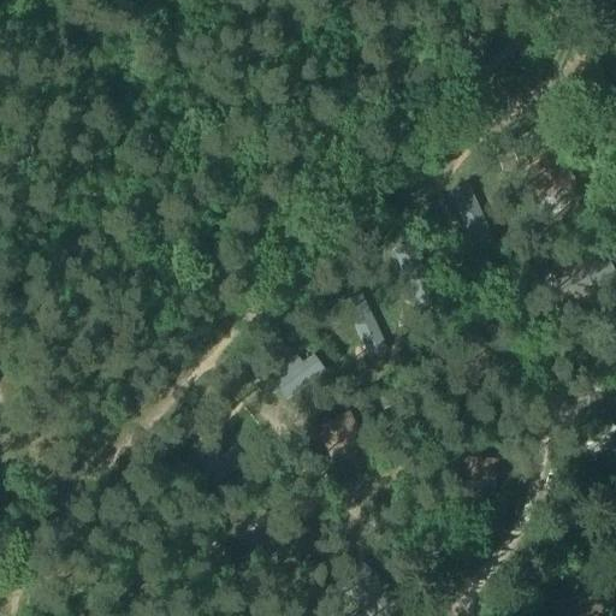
[(556,153),(526,173),(544,201),(575,182),(567,170),(569,169),(567,166),(566,167),(556,153)]
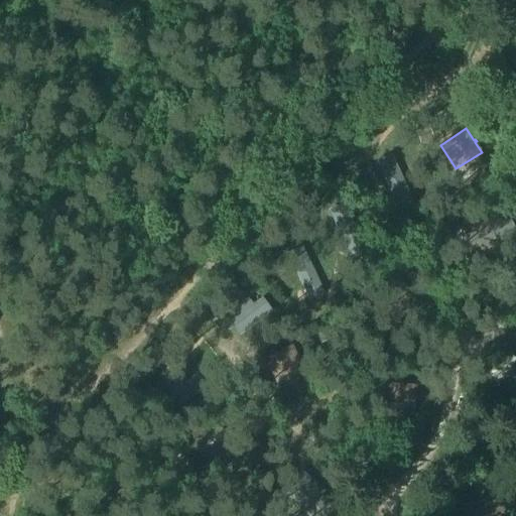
[(397,212),(415,204),(393,153),(375,161),(397,212)]
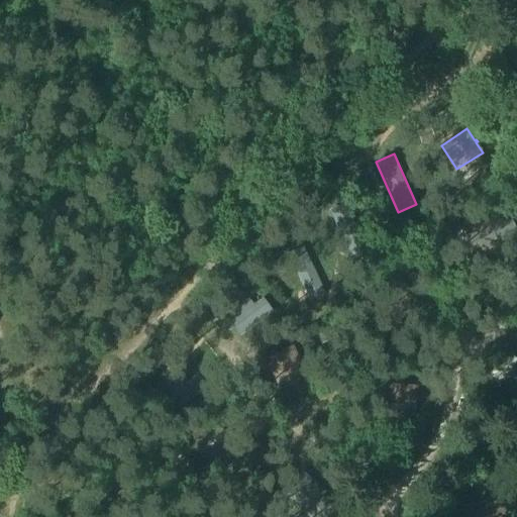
[(347,249),(363,243),(344,200),(328,206),(347,249)]
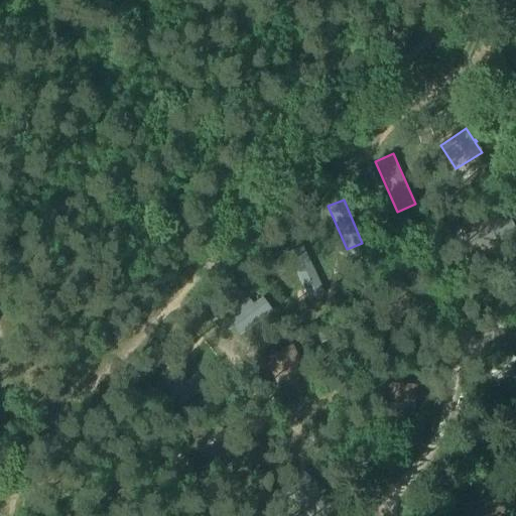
[(503,231),(511,226),(506,216),(466,236),(477,257),(508,242),(503,231)]
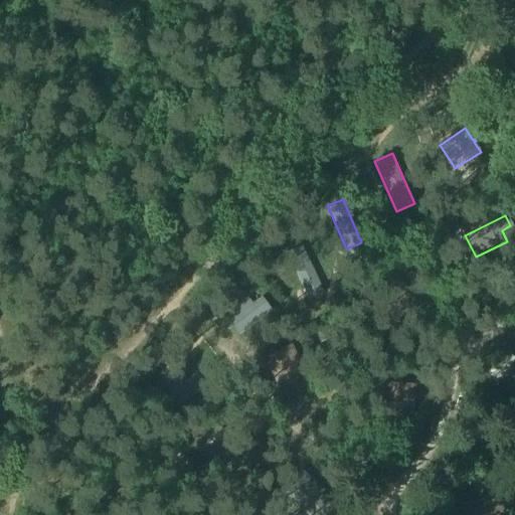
[(288,249),(309,299),(325,292),(303,242),(288,249)]
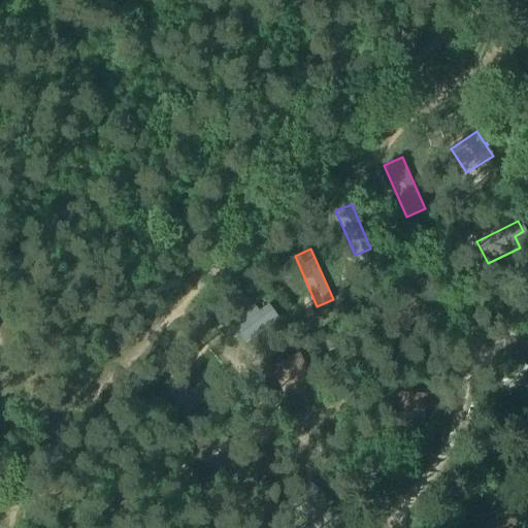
[(234,327),(245,343),(277,321),(266,304),(234,327)]
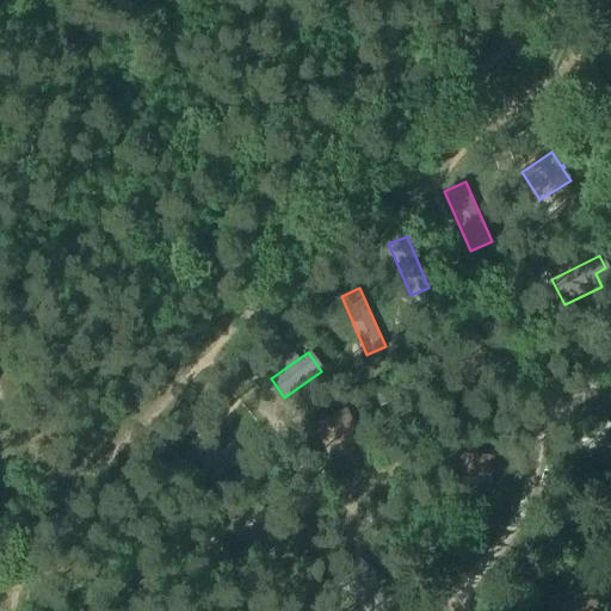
[(360,444),(355,446),(346,429),(352,426),(346,412),(316,425),(332,461),(338,458),(344,471),(368,461),(360,444)]
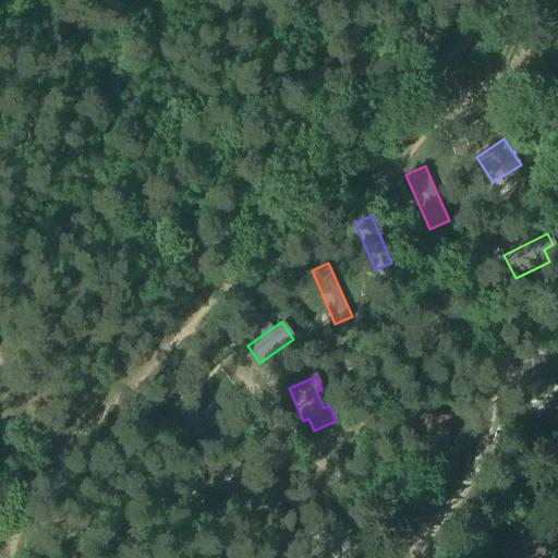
[(167,429),(182,448),(223,415),(209,397),(167,429)]
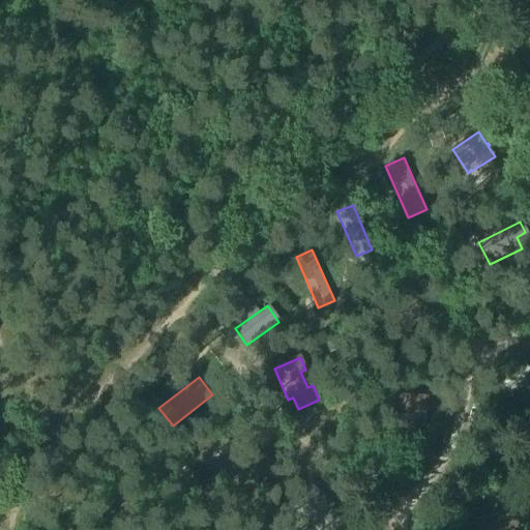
[(407,408),(407,396),(399,396),(394,447),(416,449),(418,428),(423,428),(424,410),(407,408)]
